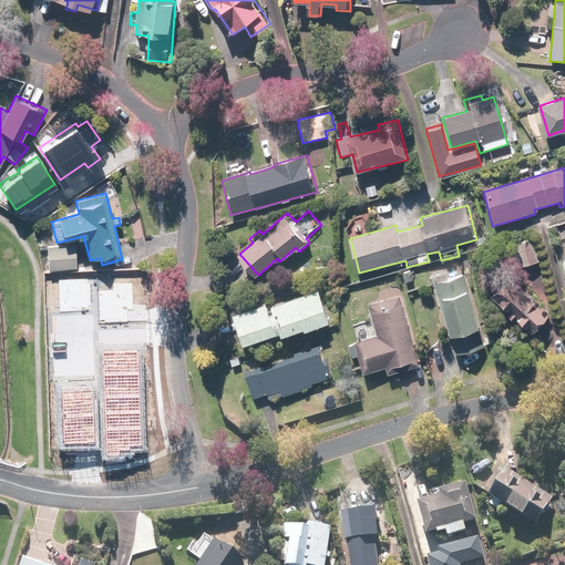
[(535,236),(516,242),(524,267),(544,260),(535,236)]
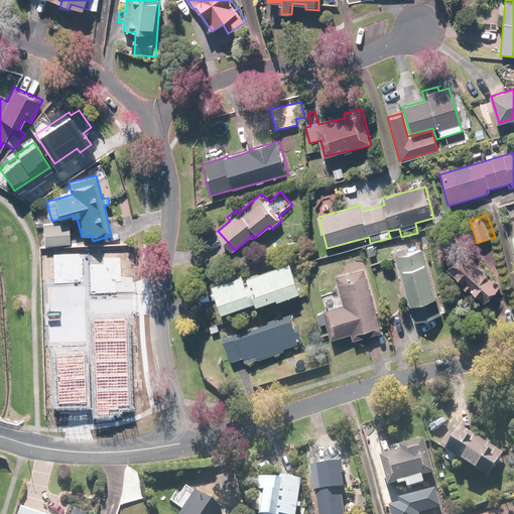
[(69,224),(42,224),(42,247),(70,246),(69,224)]
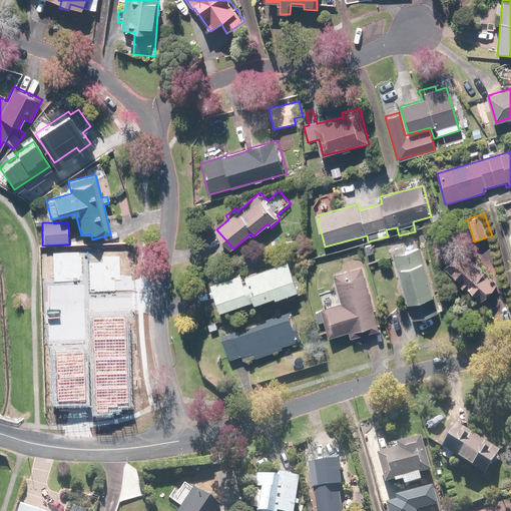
[(420,247),(393,254),(407,303),(409,302),(414,320),(433,315),(429,299),(437,297),(427,261),(424,262),(420,247)]
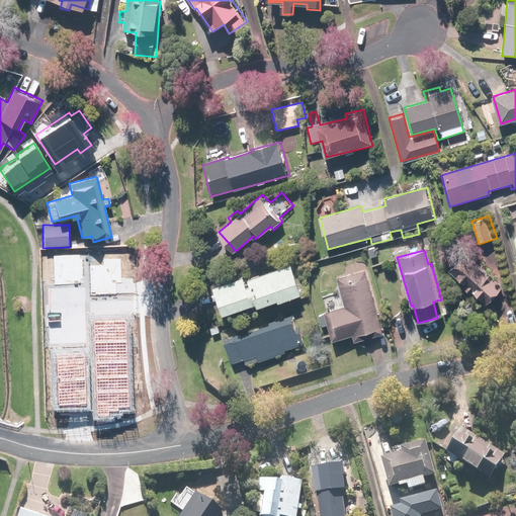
[(454,264),(448,271),(456,280),(457,278),(464,286),(463,287),(469,294),(471,293),(484,308),(506,289),(481,259),(476,264),(467,255),(461,260),(453,250),(447,256),(454,264)]
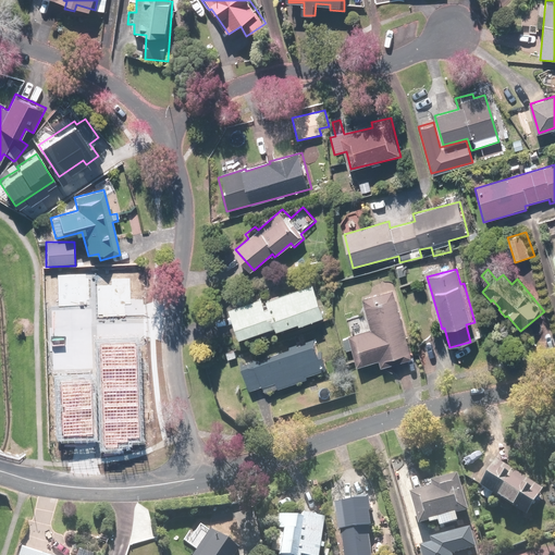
[(57,276),(57,308),(86,308),(86,276),(57,276)]
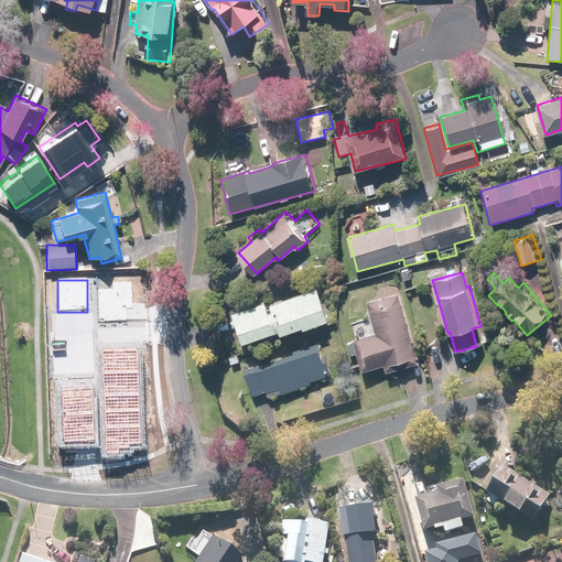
[(97,292),(97,323),(125,322),(125,312),(130,312),(130,285),(110,285),(110,292),(97,292)]
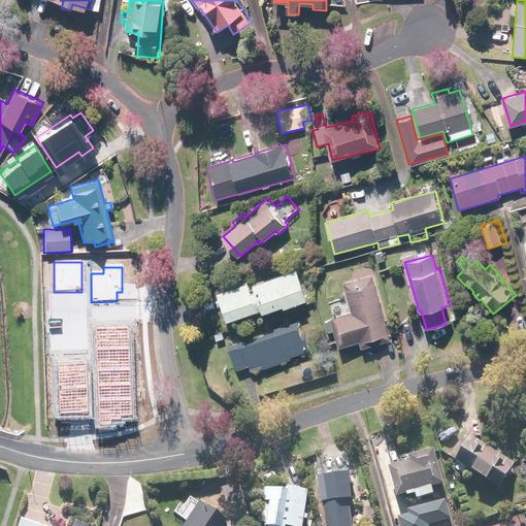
[(251,281),(219,290),(229,320),(263,308),(264,311),(284,305),(285,307),(307,299),(297,268),(253,284),(251,281)]
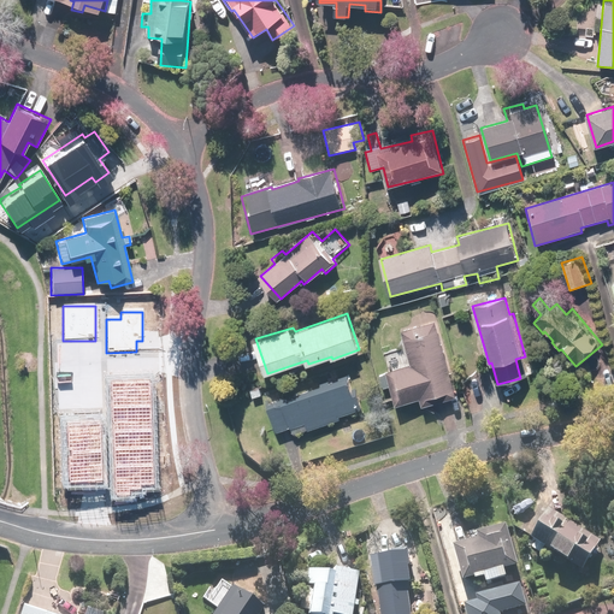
[(411,365),(388,372),(397,406),(420,399),(421,407),(456,396),(434,322),(400,332),(411,365)]
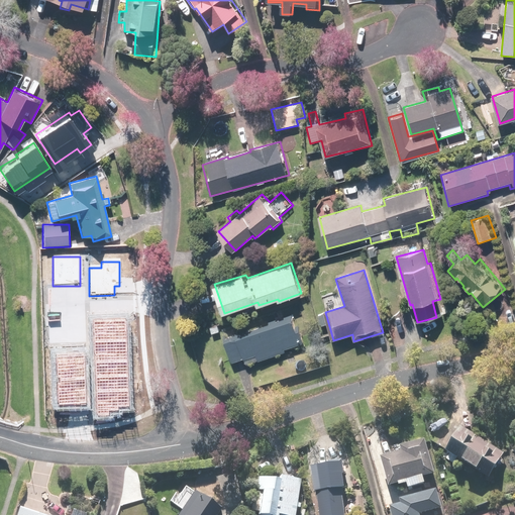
[(293,316),(222,339),(232,363),(243,358),(244,365),(286,351),(285,348),(304,342),(300,328),(297,329),(293,316)]
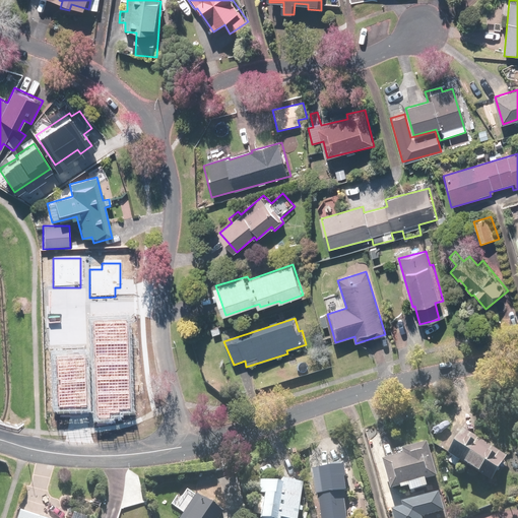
[(92,325),(95,419),(108,419),(108,416),(117,415),(117,410),(129,410),(127,324),(92,325)]
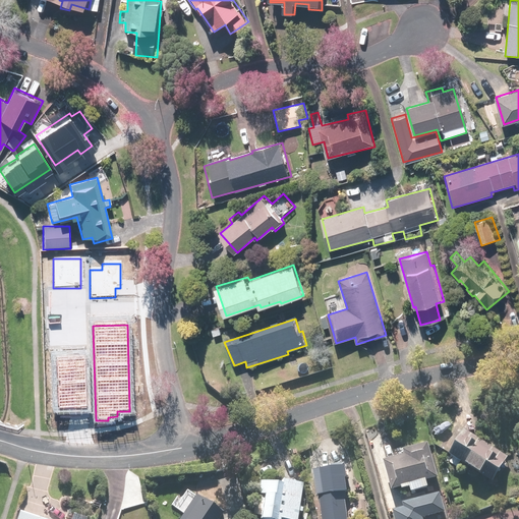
[(55,363),(57,411),(87,410),(84,362),(55,363)]
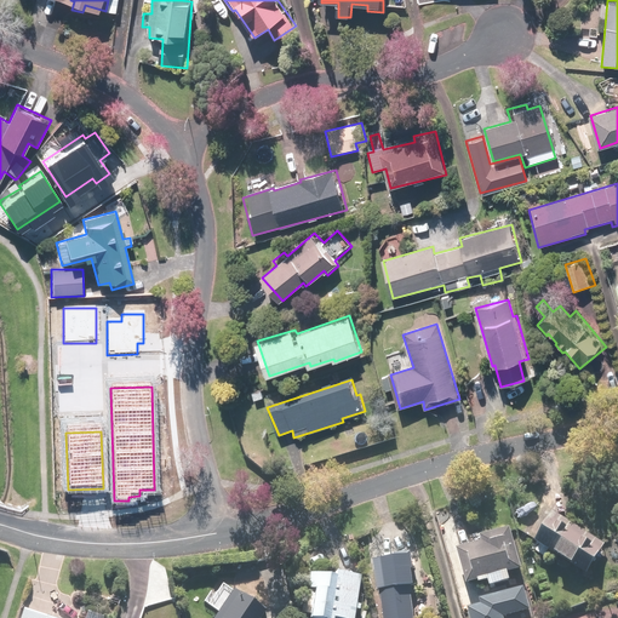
[(539,544),(534,553),(543,560),(549,551),(565,562),(567,560),(573,565),(571,567),(587,579),(608,550),(558,514),(537,542),(539,544)]
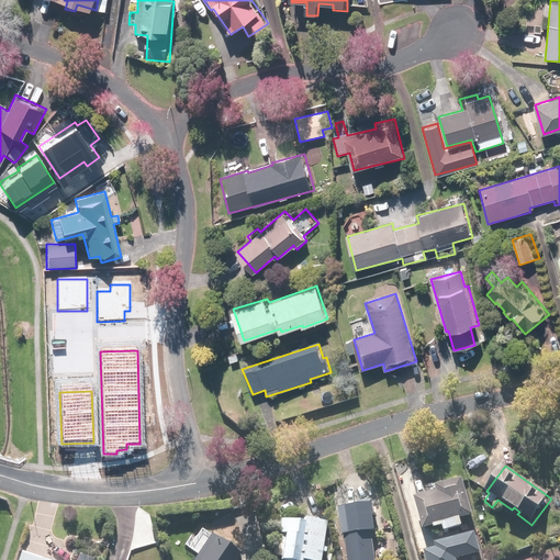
[(421,522),(412,524),(415,535),(443,527),(445,534),(463,529),(461,521),(474,517),(465,480),(437,488),(438,493),(415,499),(421,522)]
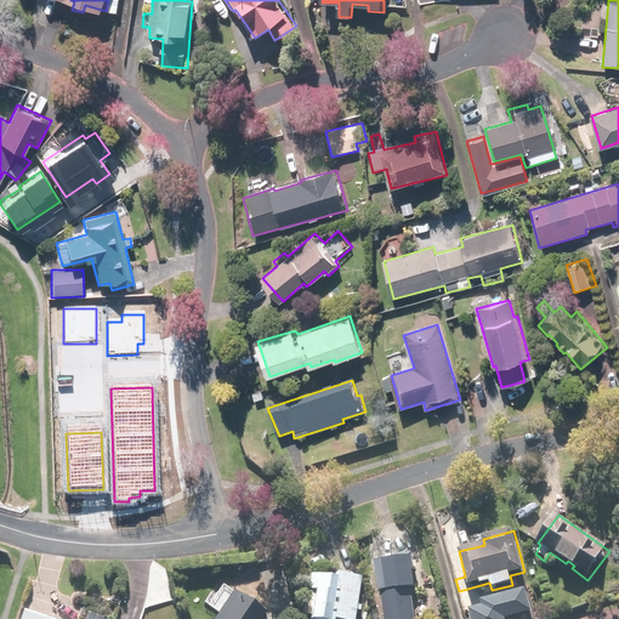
[(413,556),(376,562),(380,594),(382,592),(384,606),(381,606),(381,614),(384,613),(384,618),(415,618),(413,590),(416,589),(413,556)]
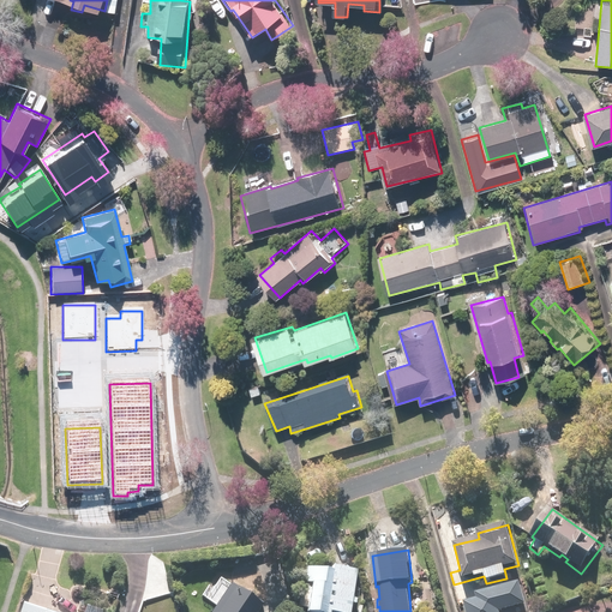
[(355,571),(305,569),(304,586),(310,587),(307,611),(351,611),(352,606),(355,607),(357,600),(353,600),(355,571)]
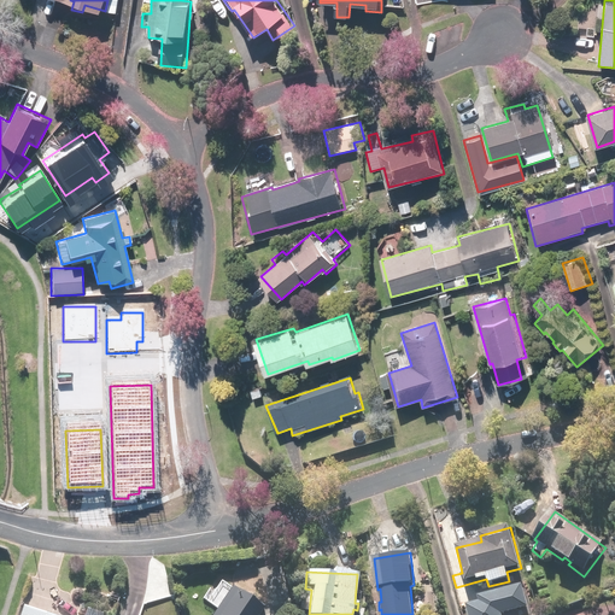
[(262,614),(265,610),(223,579),(205,604),(216,611),(214,614),(262,614)]
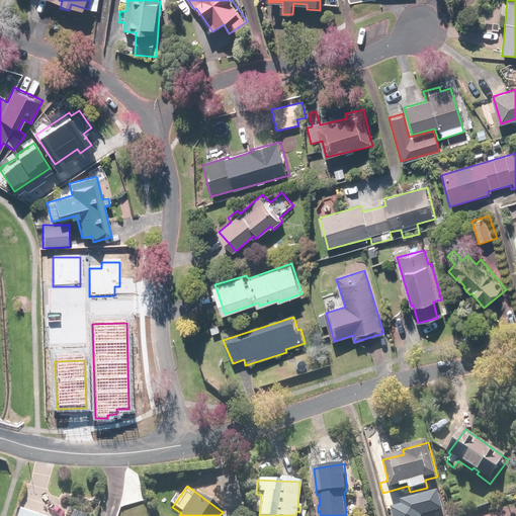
[(399,499),(400,503),(389,506),(391,515),(418,515),(418,513),(440,507),(435,489),(399,499)]
